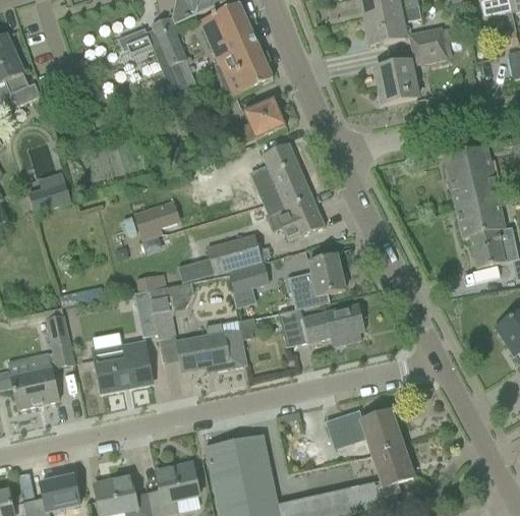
[(170,17),(173,24),(227,0),(176,0),(172,17),(171,17),(170,17)]
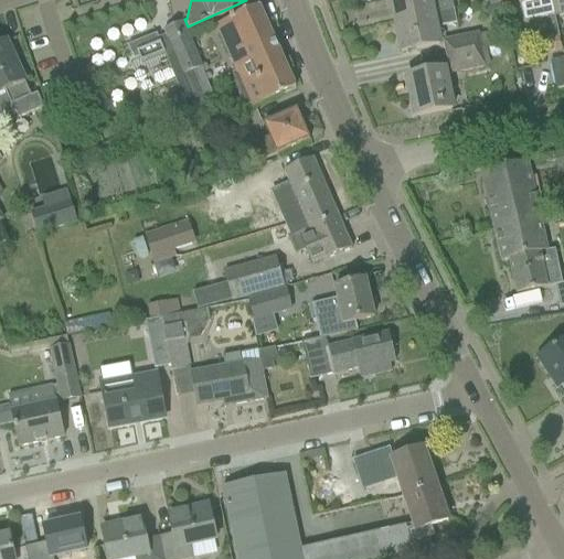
[(392,0),(396,18),(455,6),(454,0),(392,0)]
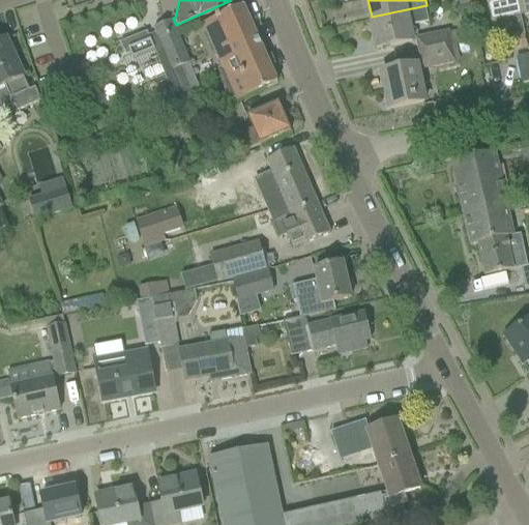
[(471,0),(457,2),(459,9),(464,13),(473,11),(471,0)]
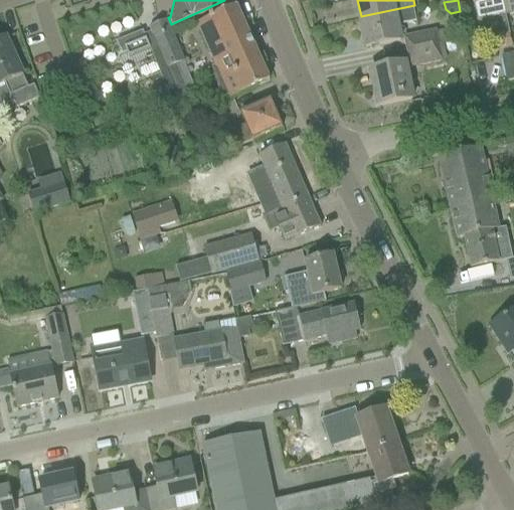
[(474,0),(475,2),(478,16),(503,10),(501,0),(474,0)]
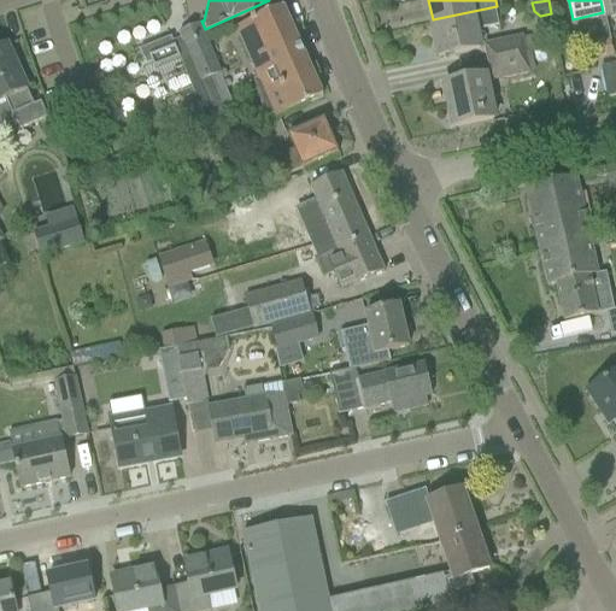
[(262,13),(238,23),(259,72),(254,74),(265,111),(275,107),(277,113),(301,103),(323,93),(283,4),(262,13)]
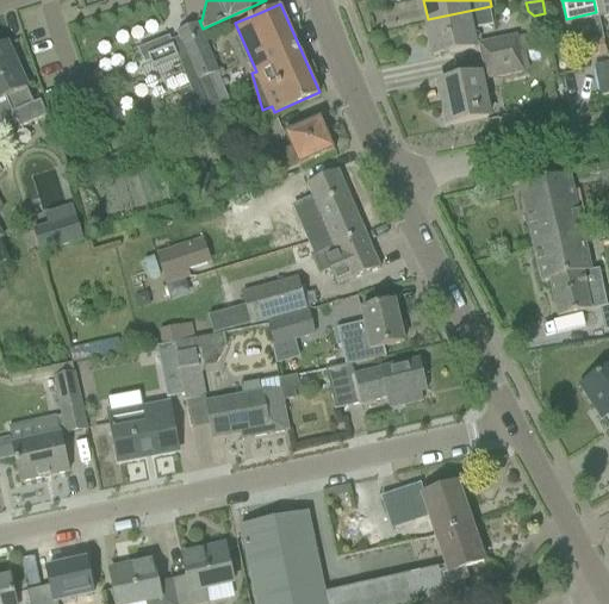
[(491,6),(428,19),(434,53),(474,44),(471,26),(493,22),(491,6)]
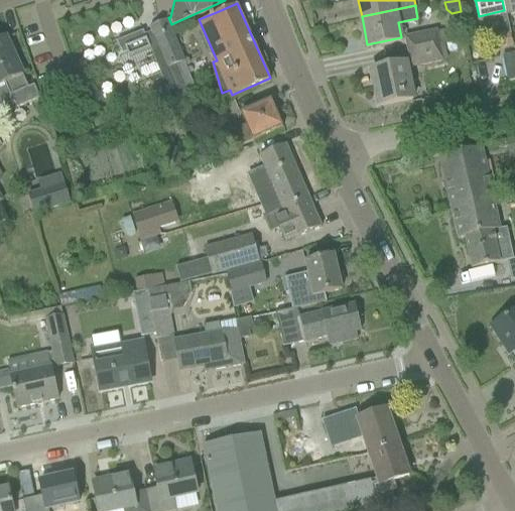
[(168,66),(179,61),(195,100),(201,97),(171,24),(168,17),(168,16),(151,23),(153,27),(154,32),(168,66)]
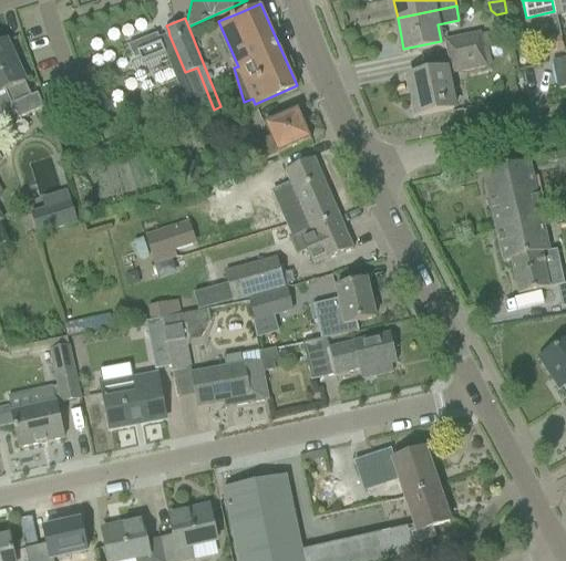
[(157,30),(129,42),(133,51),(139,49),(143,59),(167,49),(163,38),(170,35),(168,30),(160,33),(157,30)]
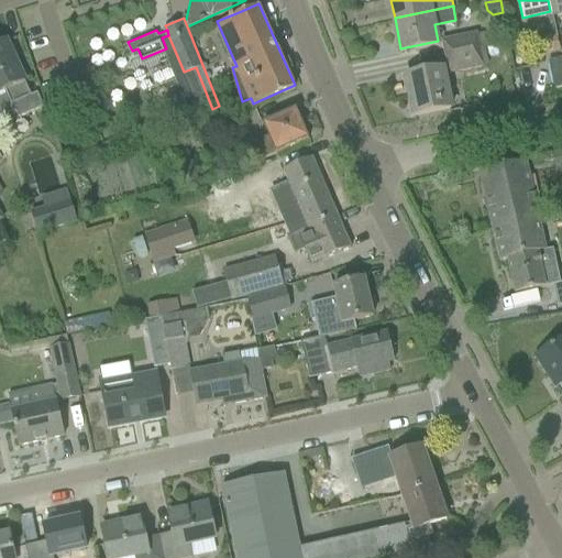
[(442,37),(445,52),(480,45),(476,30),(442,37)]
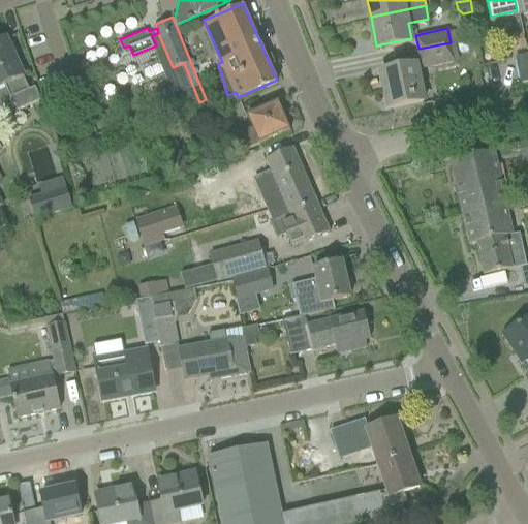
[(523,29),(506,33),(508,42),(525,38),(523,29)]
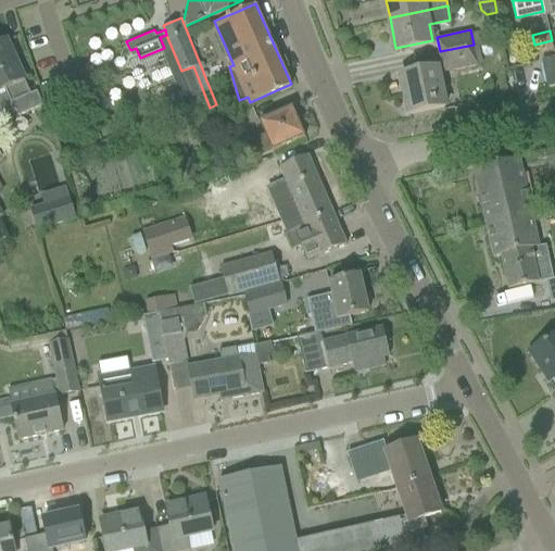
[(0,109),(3,110),(15,104),(19,112),(43,101),(37,88),(32,90),(15,57),(7,36),(0,38),(0,109)]
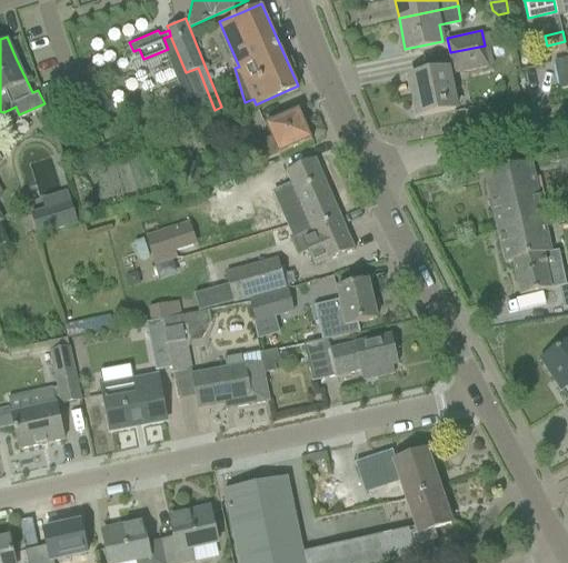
[(485,46),(450,52),(454,71),(489,63),(485,46)]
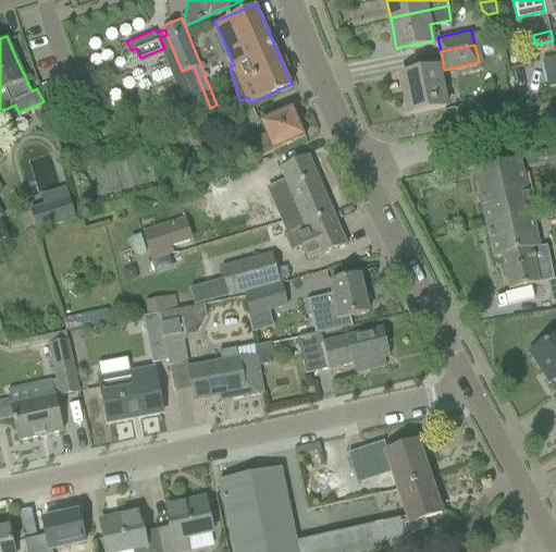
[(555,53),(543,57),(546,71),(555,68),(555,53)]
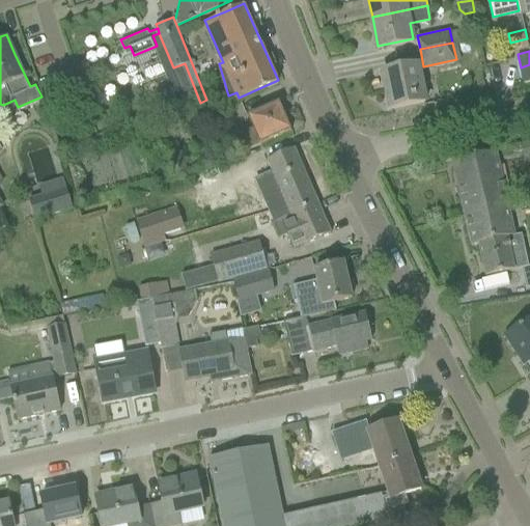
[(383,70),(390,106),(426,99),(418,62),(383,70)]
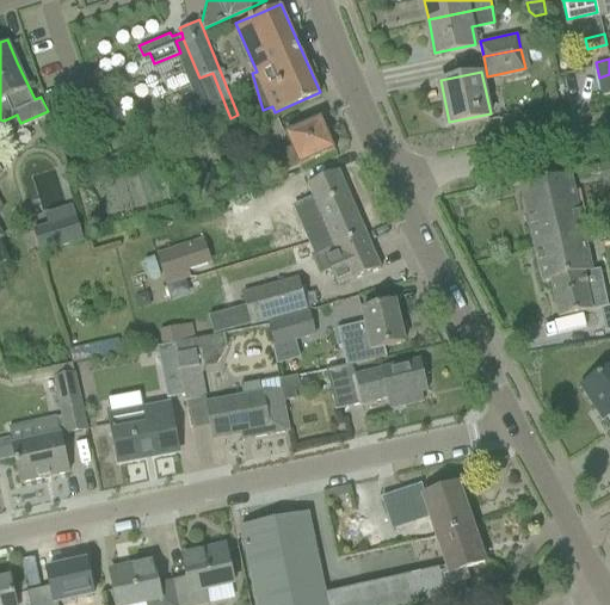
[(213,73),(199,78),(219,123),(230,118),(213,73)]
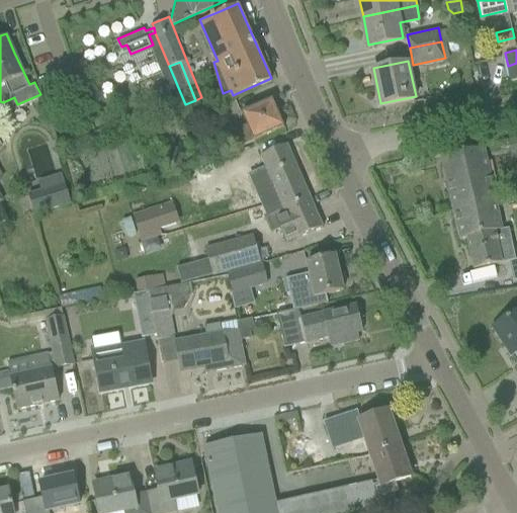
[(516,63),(508,66),(511,79),(516,77),(516,63)]
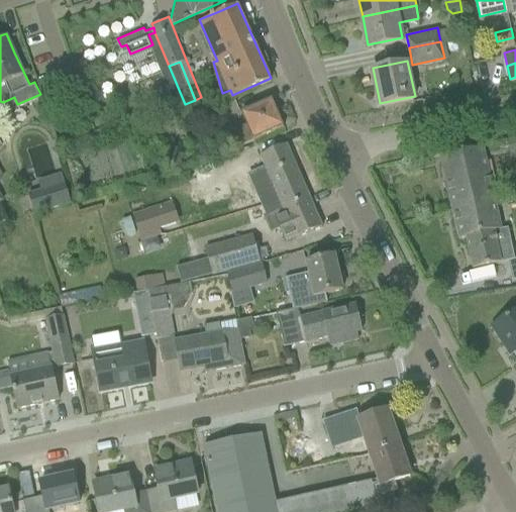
[(248,123),(230,131),(236,145),(284,124),(272,97),(253,106),(242,111),(248,123)]
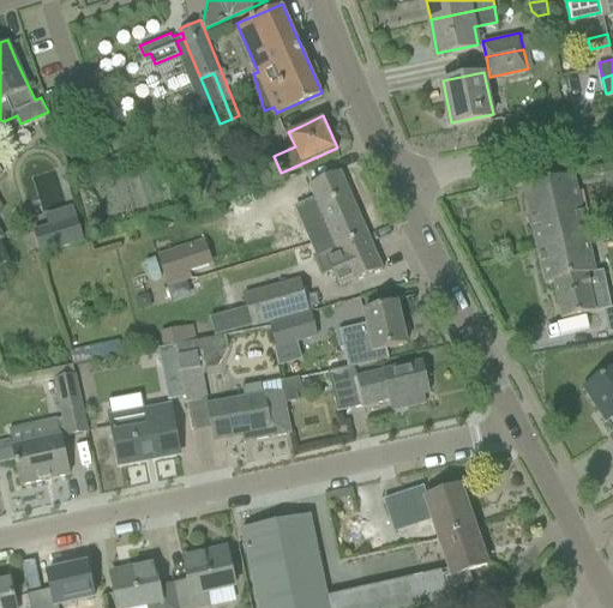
[(612,160),(601,163),(605,178),(612,175),(612,160)]
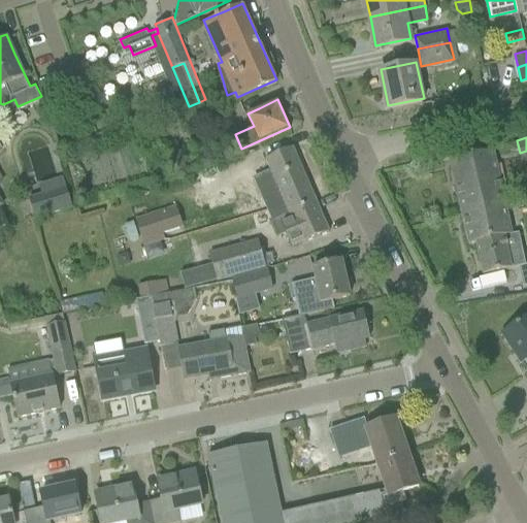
[(272,172),(256,180),(272,217),(269,218),(276,234),(286,230),(292,244),(302,240),(303,240),(329,229),(317,199),(293,144),(273,153),(266,156),(272,172)]
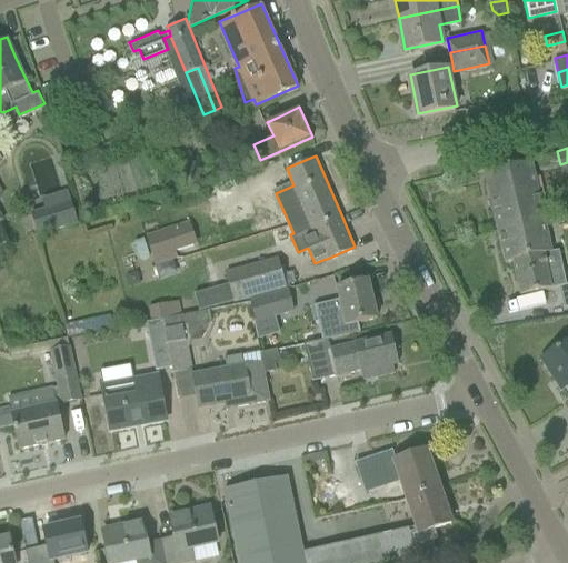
[(487,170),(499,228),(544,218),(536,182),(531,160),(487,170)]
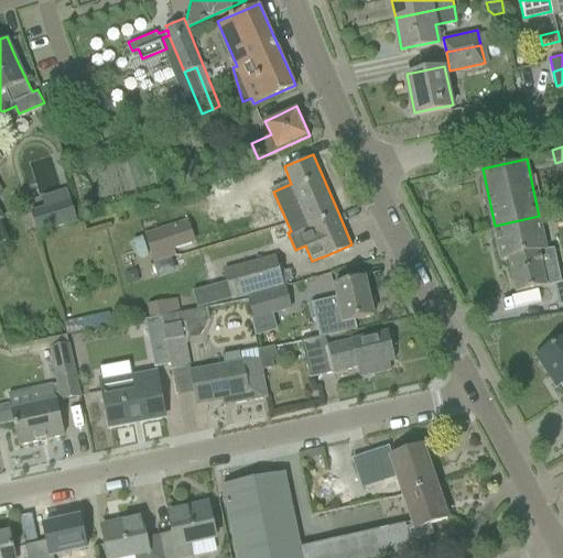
[(78,218),(71,196),(31,208),(38,231),(78,218)]
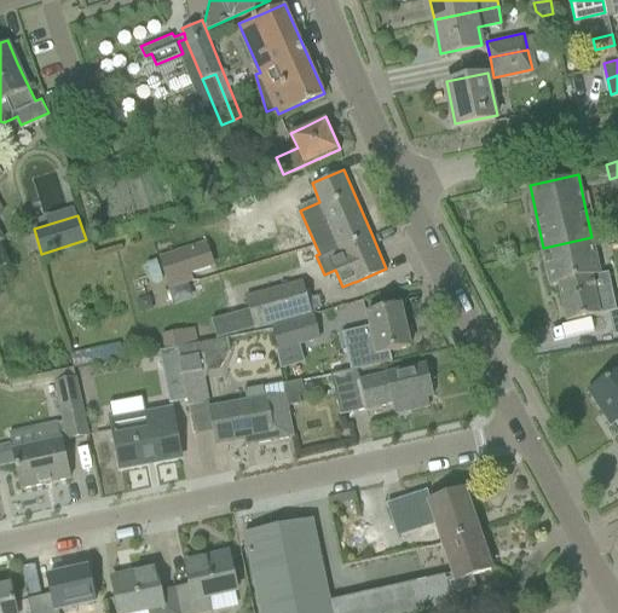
[(591,237),(543,248),(552,283),(559,281),(567,319),(590,313),(600,312),(600,311),(617,307),(608,270),(599,272),(591,237)]
